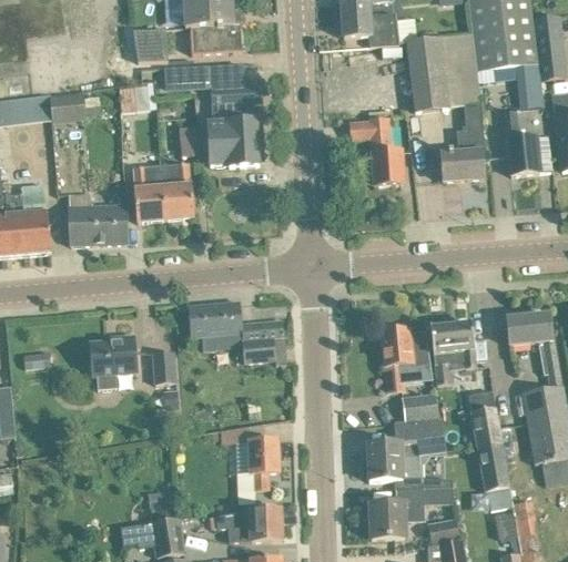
[(181,0),(183,27),(190,26),(190,27),(200,26),(241,23),(242,23),(243,23),(244,21),(244,20),(244,18),(244,16),(244,14),(243,12),(243,10),(242,9),(241,7),(240,8),(233,8),(232,0),(181,0)]
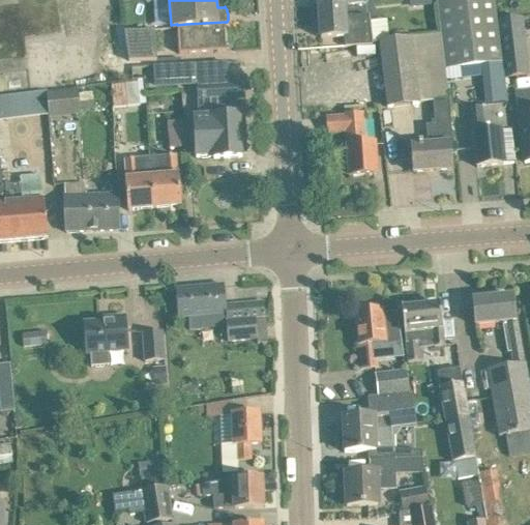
[(321,34),(327,33),(345,32),(345,42),(373,41),(369,11),(345,12),(344,0),(331,0),(319,1),(319,3),(315,4),(315,16),(320,16),(321,34)]
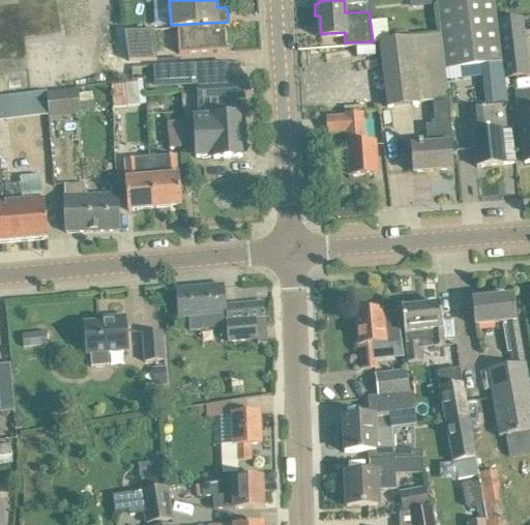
[(499,16),(496,0),(436,0),(441,31),(445,65),(503,59),(499,16)]
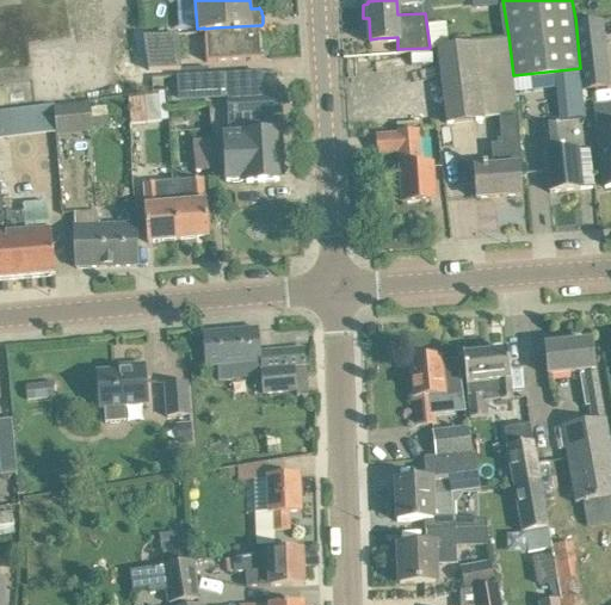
[(582,87),(610,85),(603,14),(575,18),(580,68),(582,87)]
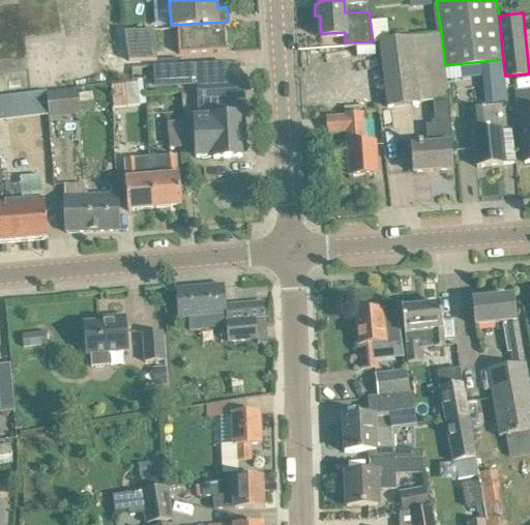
[(225,22),(186,24),(177,25),(179,50),(206,48),(227,47),(225,22)]
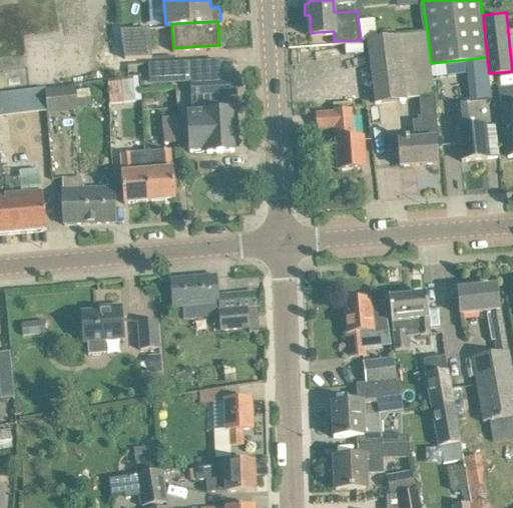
[(149,25),(120,26),(124,55),(151,54),(149,25)]
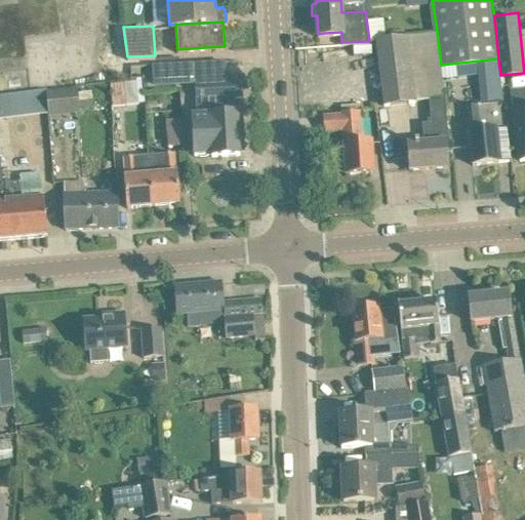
[(422,131),(418,132),(418,141),(407,142),(408,166),(448,163),(446,140),(448,140),(445,95),(441,65),(437,31),(374,39),(382,102),(415,97),(432,96),(434,120),(421,121),(422,131)]
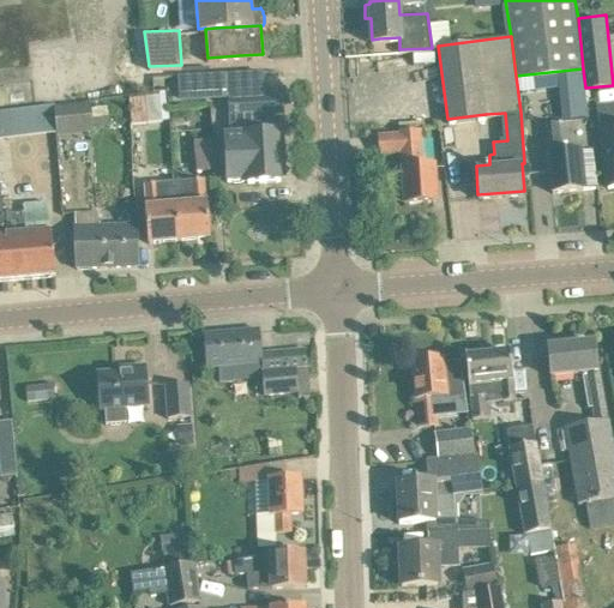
[(193,72),(181,72),(181,95),(229,92),(230,112),(229,112),(230,131),(224,132),(228,178),(248,176),(248,179),(281,178),(278,128),(276,128),(276,110),(283,110),(282,89),(230,91),(229,70),(193,72)]
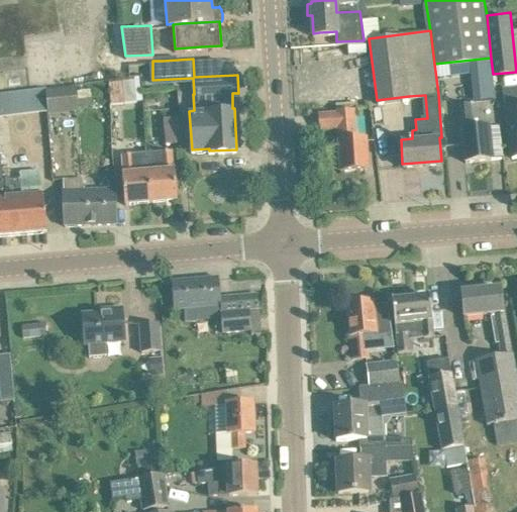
[(122,78),(109,79),(111,101),(124,100),(136,99),(143,98),(141,76),(134,77),(122,78)]
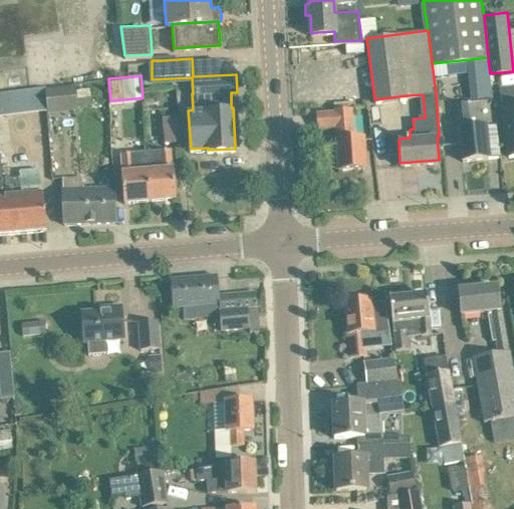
[(47,110),(78,108),(75,82),(45,86),(47,110)]
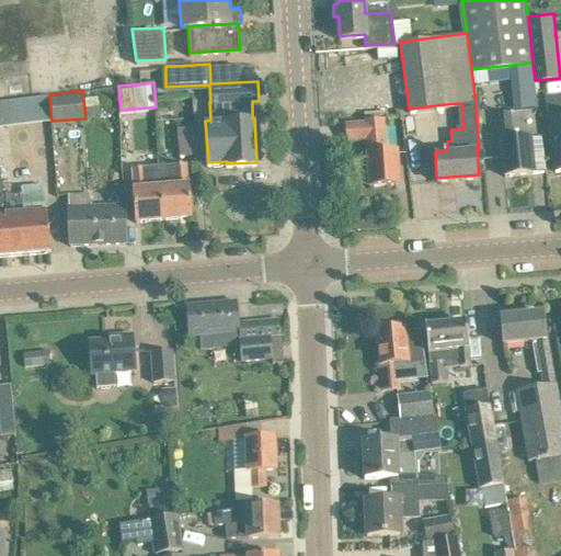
[(560,167),(560,90),(544,92),(556,168),(560,167)]
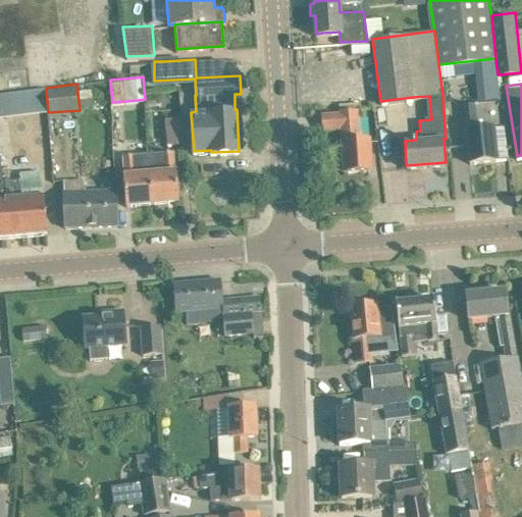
[(505,125),(500,98),(461,102),(464,145),(468,145),(470,160),(496,158),(509,156),(503,126),(505,125)]
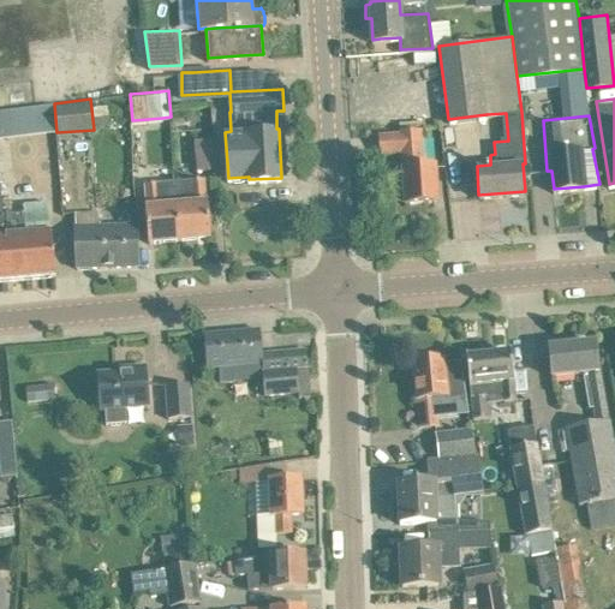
[(401,149),(405,201),(437,198),(435,160),(423,160),(421,126),(399,129),(399,130),(378,132),(380,151),(401,149)]
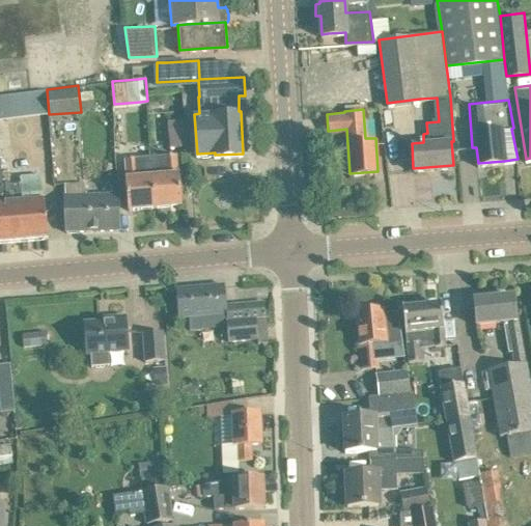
[(173,151),(188,149),(185,115),(170,117),(173,151)]
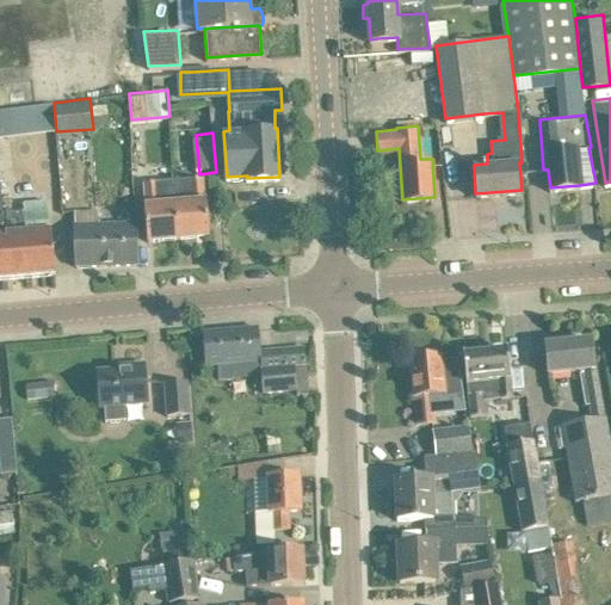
[(205,198),(203,174),(173,177),(178,235),(209,233),(207,198),(205,198)]
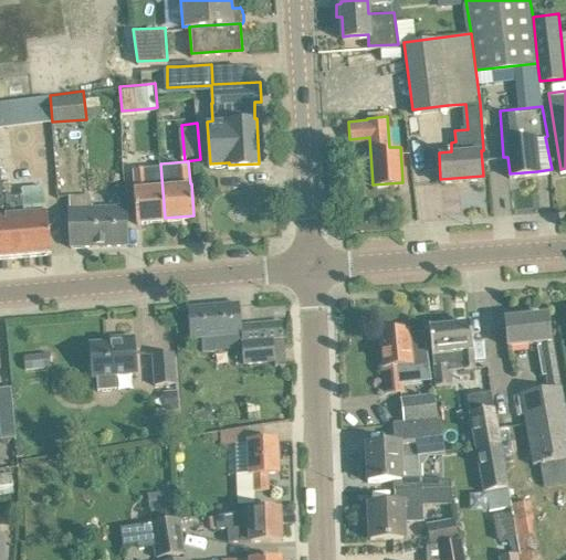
[(160,164),(133,167),(135,188),(134,188),(136,220),(165,218),(160,164)]
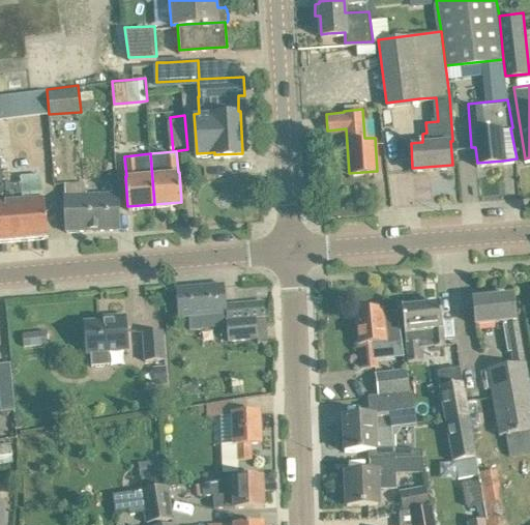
[(1,165),(0,164),(0,239),(48,236),(46,215),(43,196),(41,171),(21,173),(22,180),(3,182),(1,165)]
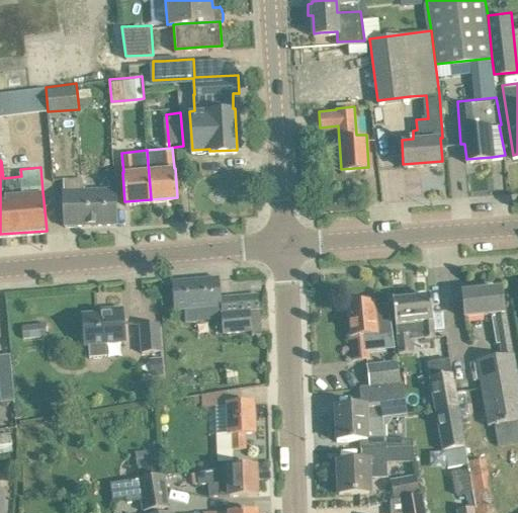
[(83,187),(83,175),(63,176),(64,223),(117,222),(116,186),(83,187)]
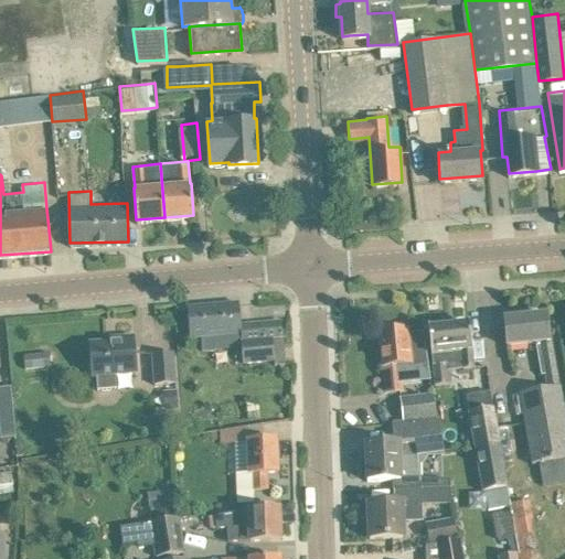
[(190,334),(241,330),(243,361),(274,357),(275,362),(285,361),(280,318),(241,321),(240,299),(187,304),(190,334)]
